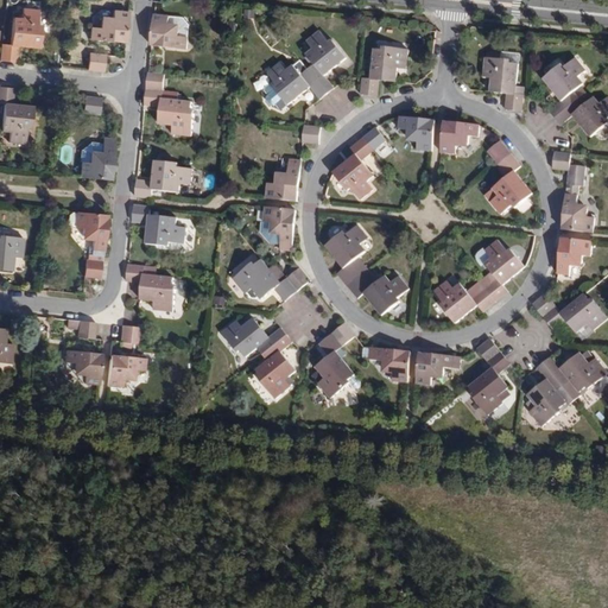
[(7,46),(0,45),(0,62),(14,64),(16,48),(36,50),(38,26),(35,26),(36,12),(19,11),(19,19),(10,19),(7,46)]
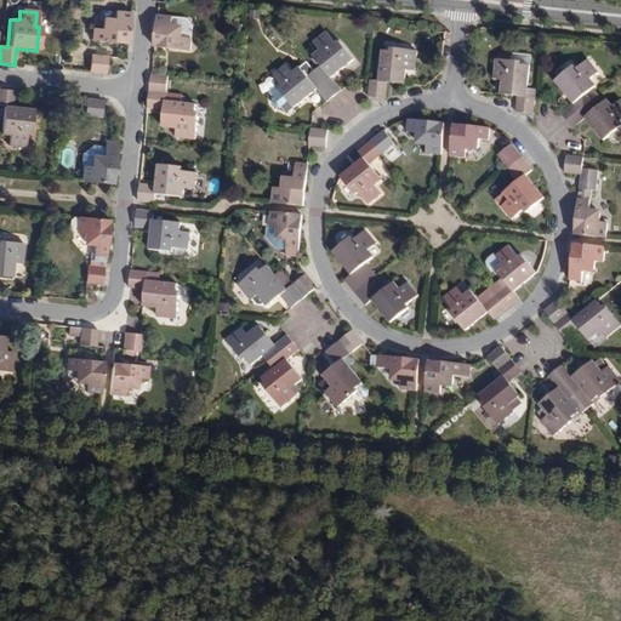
[(129,15),(113,13),(112,21),(104,21),(100,24),(100,30),(90,30),(89,43),(125,46),(129,15)]
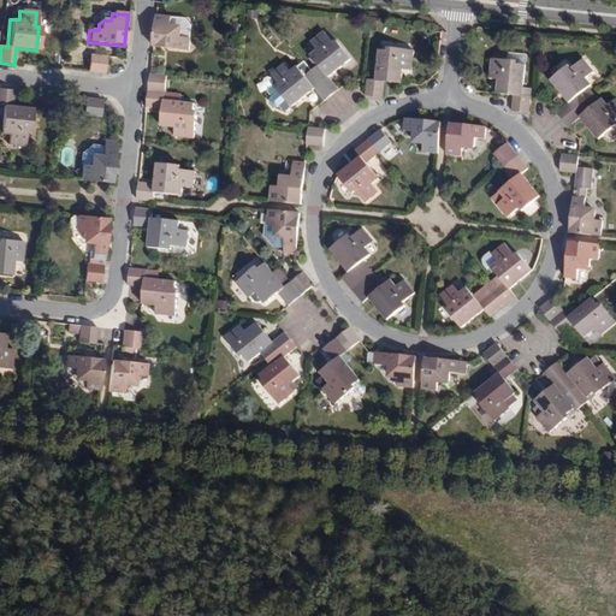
[(185,21),(155,18),(152,48),(188,52),(190,24),(185,21)]
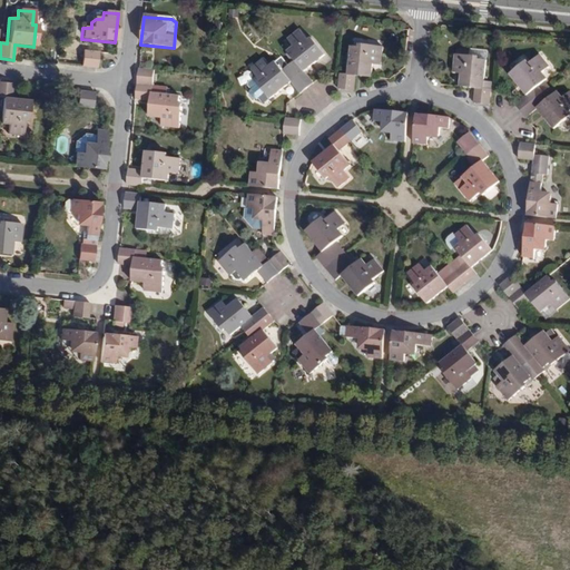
[(286,67),(305,89),(311,85),(302,74),(323,56),(310,39),(305,42),(297,31),(285,40),(291,48),(285,52),(292,61),(286,67)]
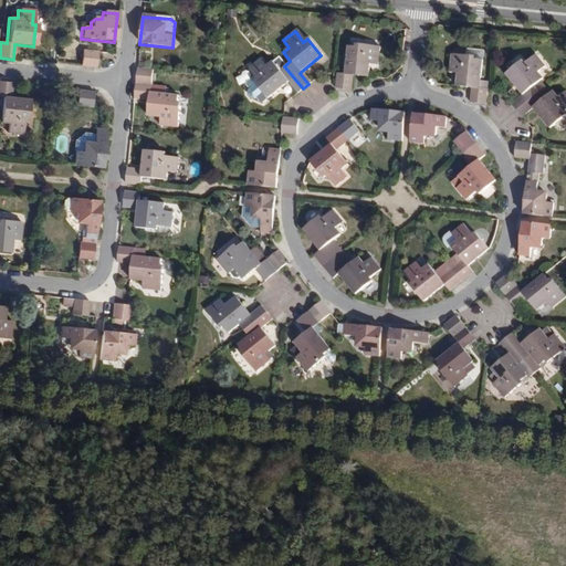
[(378,46),(354,43),(354,46),(346,45),(343,74),(336,73),(334,90),(349,91),(350,76),(366,77),(367,63),(376,64),(378,46)]
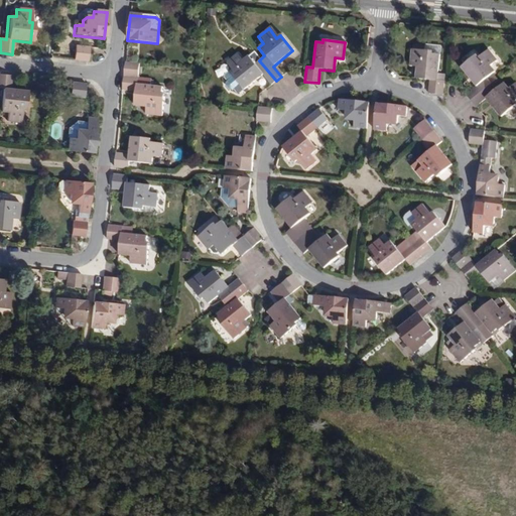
[(438,45),(430,44),(430,50),(409,48),(408,65),(415,66),(414,79),(428,80),(427,93),(441,94),(442,80),(435,79),(438,45)]
